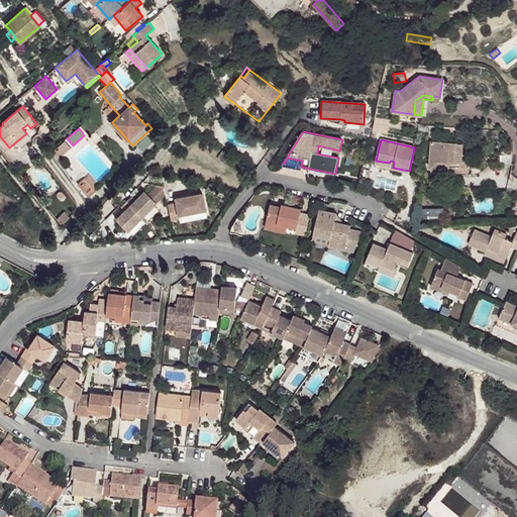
[(53,151),(58,159),(71,148),(65,141),(53,151)]
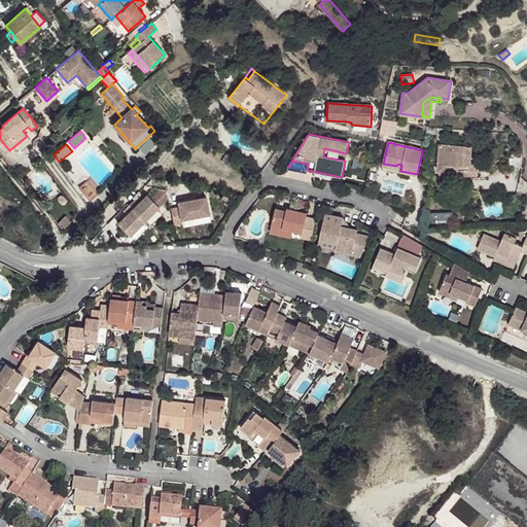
[(467,145),(440,144),(438,172),(440,172),(459,172),(458,174),(477,175),(478,164),(471,164),(471,146),(467,146),(467,145)]
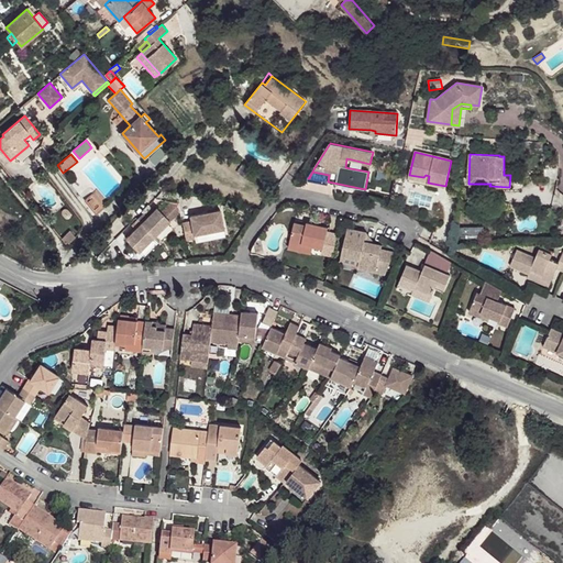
[(545,179),(559,179),(559,163),(545,163),(545,179)]
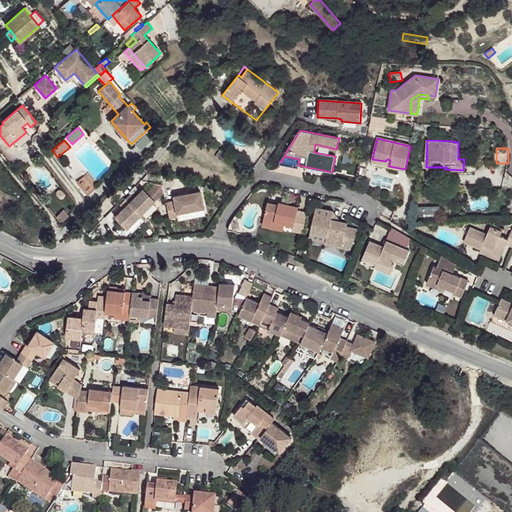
[(221,160),(235,168),(239,159),(226,151),(221,160)]
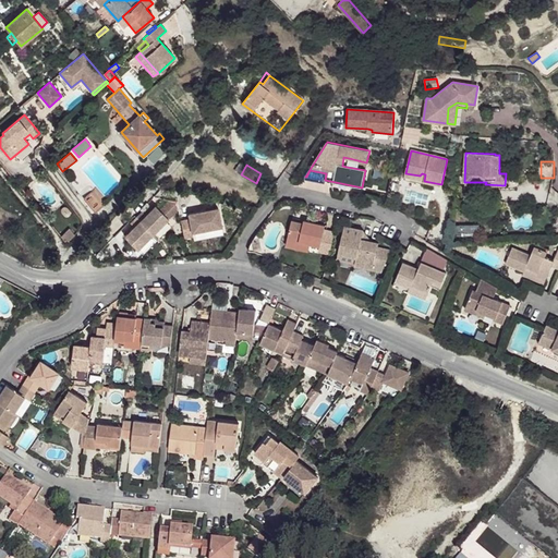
[(420,176),(405,173),(404,180),(423,184),(424,181),(425,174),(422,173),(420,176)]
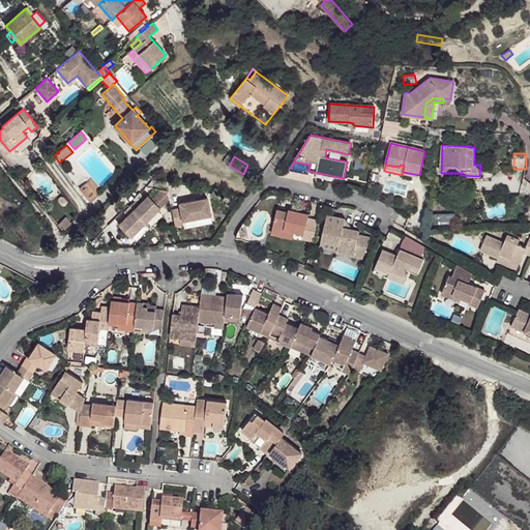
[(162,190),(151,201),(159,208),(170,199),(168,192),(162,190)]
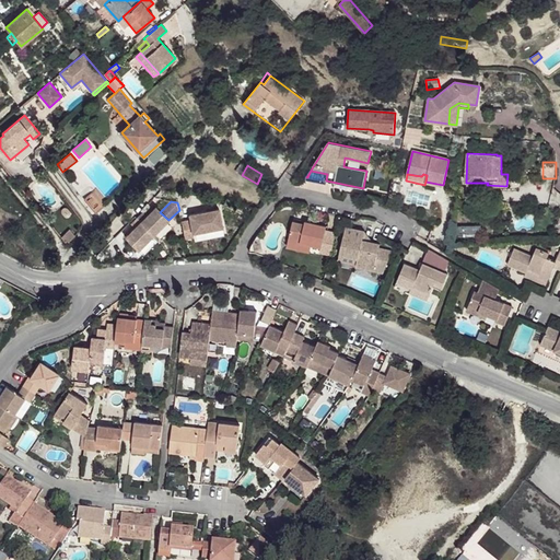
[(138,251),(168,220),(160,212),(155,207),(153,210),(148,205),(141,211),(142,212),(131,224),(132,225),(135,228),(128,234),(125,237),(138,251)]
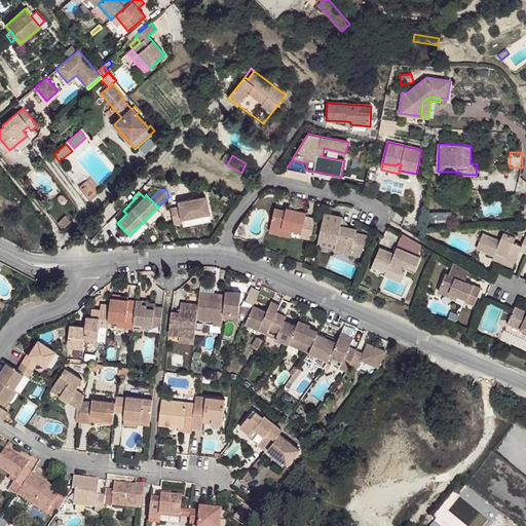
[(182,223),(181,220),(209,215),(205,197),(178,202),(179,208),(171,209),(174,225),(182,223)]
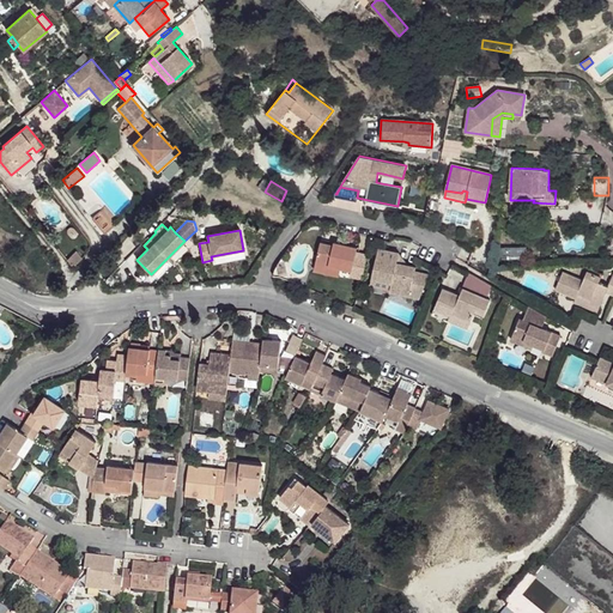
[(321,243),(315,265),(329,268),(331,265),(341,268),(352,271),(350,275),(362,279),(368,255),(356,253),(357,248),(334,243),(333,246),(321,243)]
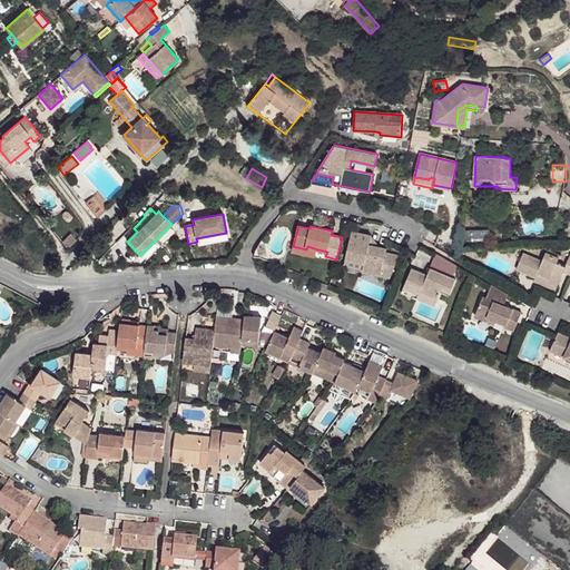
[(137,232),(135,229),(128,236),(130,238),(137,232)]
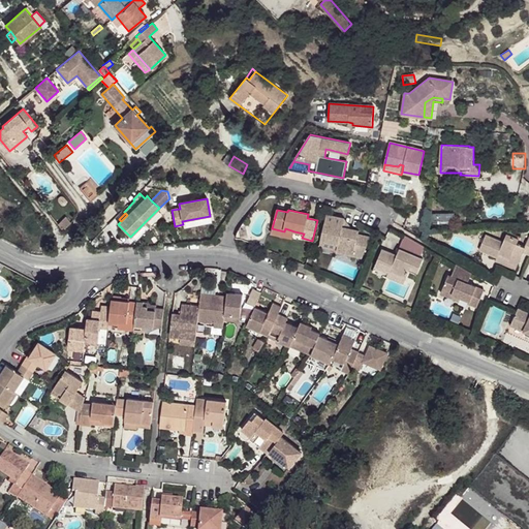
[(455,223),(455,213),(431,213),(431,223),(455,223)]
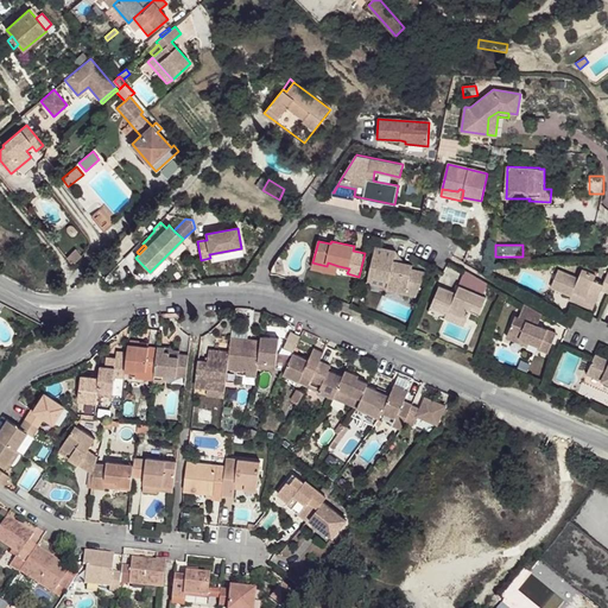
[(393,261),(396,251),(375,247),(368,277),(388,280),(387,287),(406,292),(406,291),(417,293),(425,273),(411,270),(412,265),(393,261)]
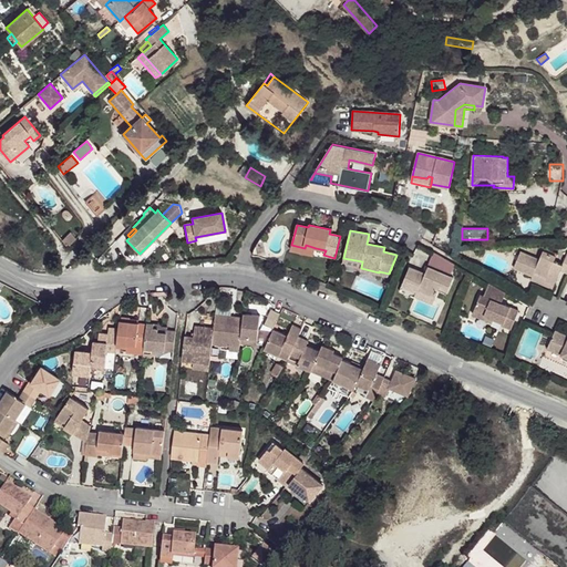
[(305,248),(291,245),(290,250),(313,256),(316,248),(306,245),(305,248)]
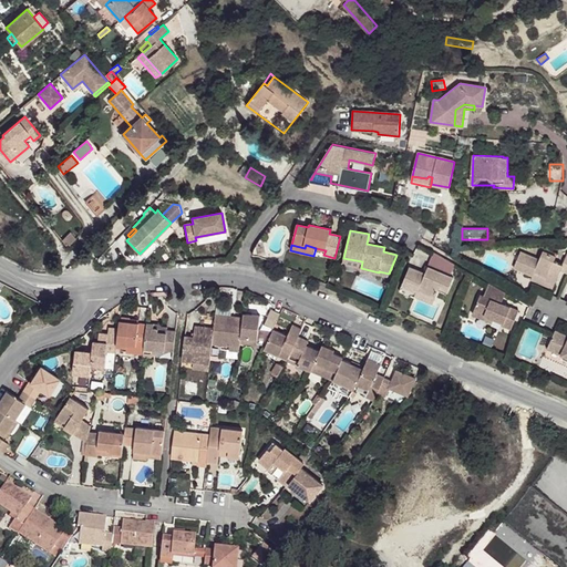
[(566,254),(563,265),(554,261),(556,256),(544,250),(543,250),(539,259),(521,251),(514,267),(533,275),(555,285),(560,270),(566,272),(566,254)]
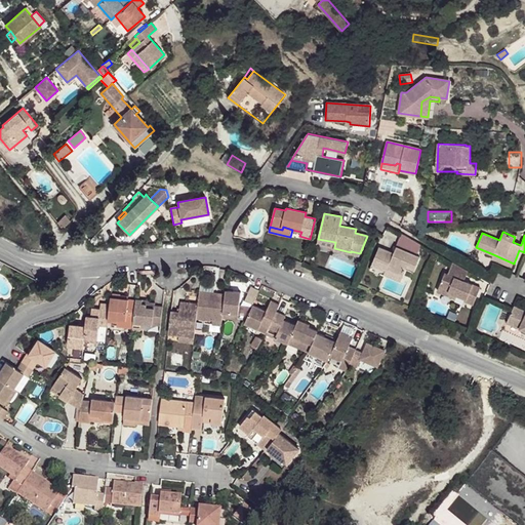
[(421,245),(402,234),(396,247),(397,247),(394,253),(379,247),(375,257),(390,264),(388,268),(403,275),(406,268),(408,264),(415,267),(419,256),(416,254),(421,245)]
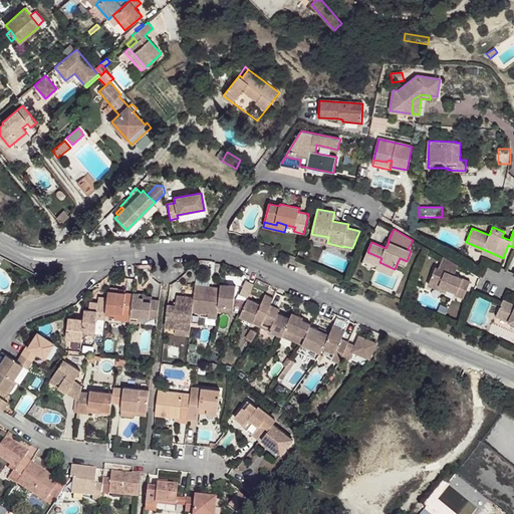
[(328,237),(311,234),(310,240),(327,243),(328,237)]
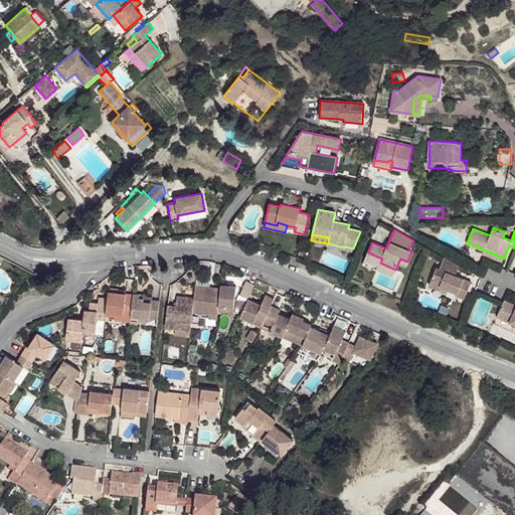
[(504,259),(484,249),(483,253),(502,262),(504,259)]
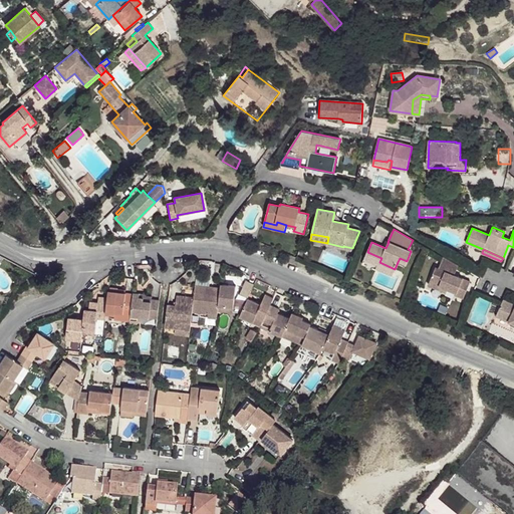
[(393,274),(395,269),(379,262),(381,258),(367,252),(364,259),(378,265),(377,267),(393,274)]
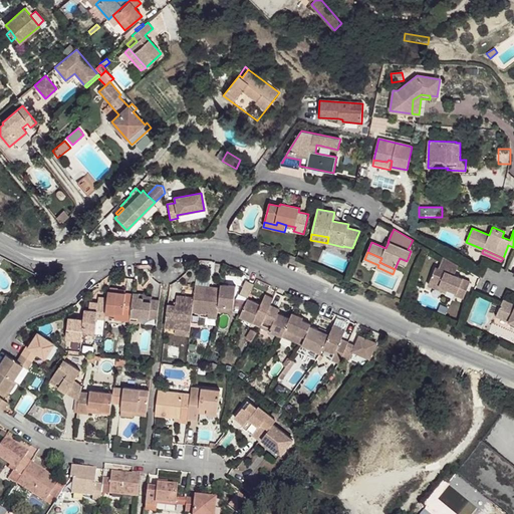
[(455,275),(459,266),(444,257),(438,269),(436,268),(428,285),(438,289),(440,286),(447,289),(456,293),(455,294),(463,298),(470,281),(455,275)]
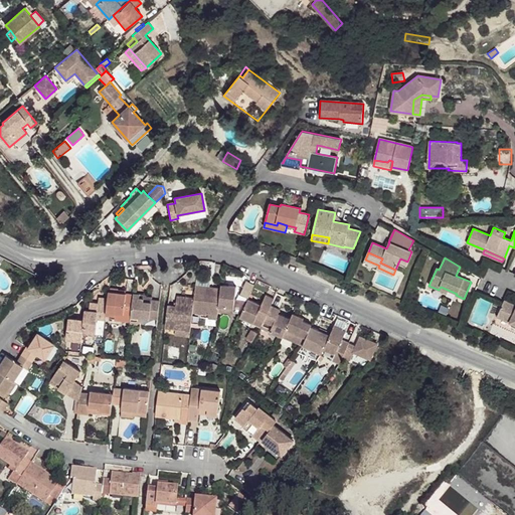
[(249,298),(254,285),(246,282),(240,294),(249,298)]
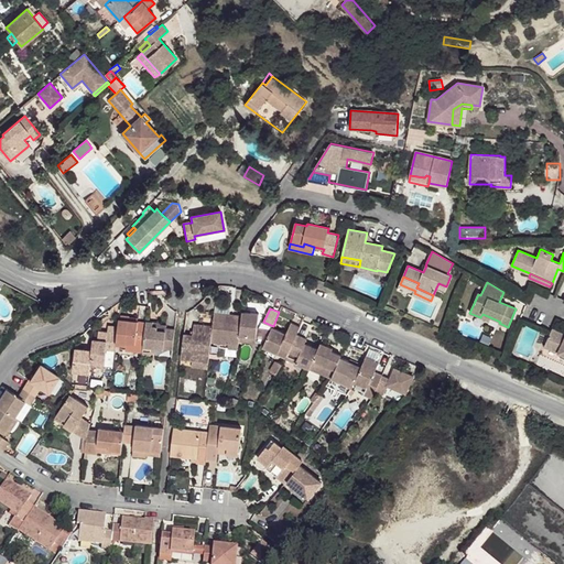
[(242,313),(241,317),(240,335),(257,337),(259,314),(242,313)]
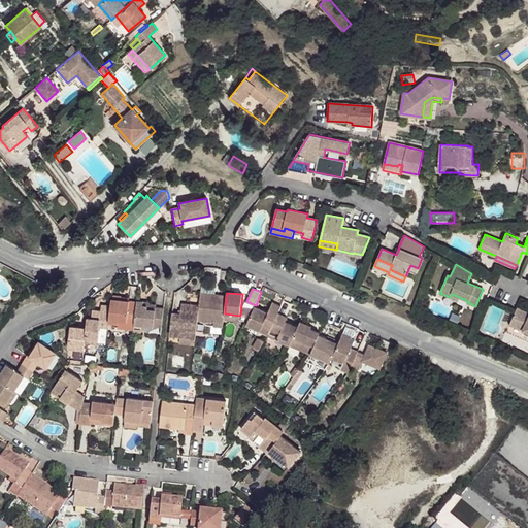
[(205,325),(223,327),(224,319),(225,314),(226,297),(201,294),(199,306),(198,320),(206,321),(205,325)]
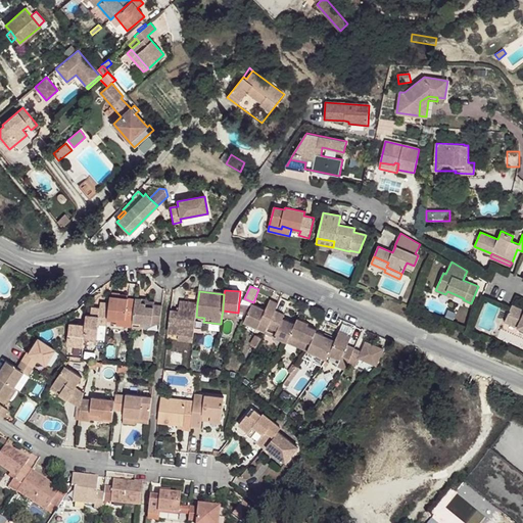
[(112,296),(110,296),(109,303),(107,319),(117,320),(116,325),(133,327),(136,299),(127,298),(112,296)]
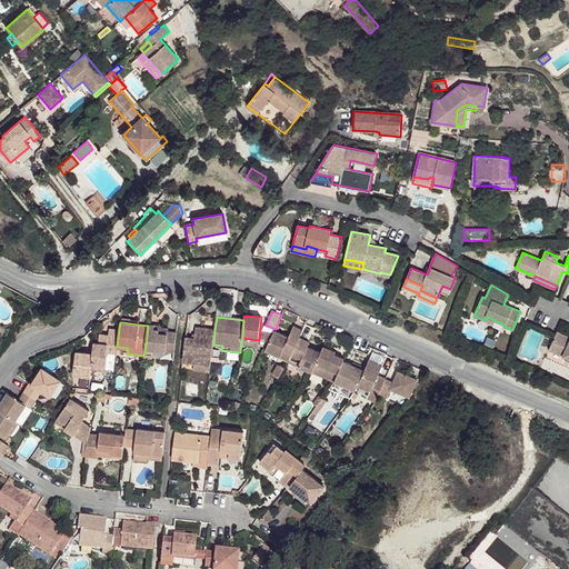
[(148,325),(148,326),(145,356),(145,357),(152,357),(156,355),(157,350),(175,352),(177,332),(168,332),(168,328),(161,328),(161,329),(155,328),(155,325),(148,325)]
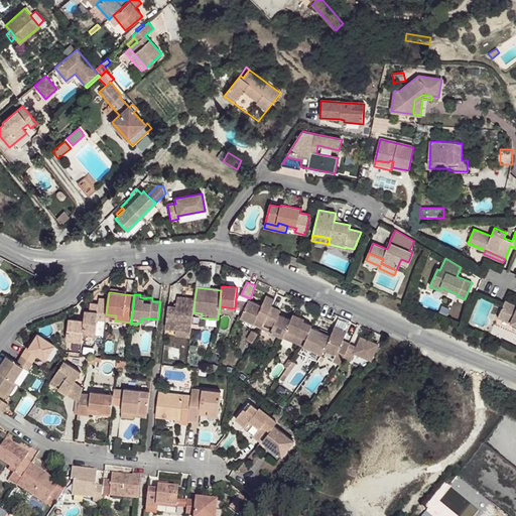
[(241,317),(262,327),(263,325),(272,305),(275,299),(266,295),(261,306),(249,300),(241,317)]
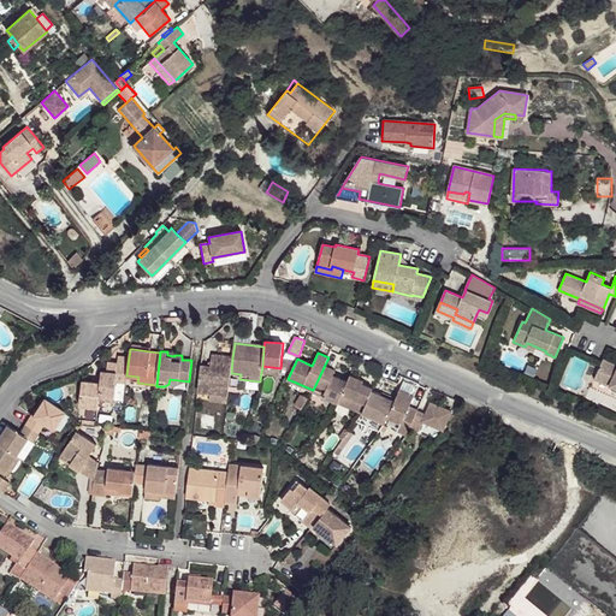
[(201,366),(199,392),(211,394),(229,396),(231,373),(232,357),(212,355),(211,367),(201,366)]
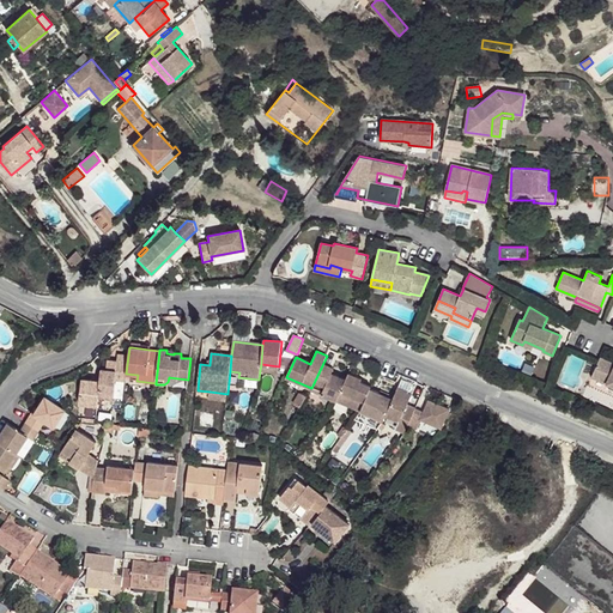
[(126,381),(126,374),(128,356),(117,354),(117,362),(108,360),(107,366),(102,366),(101,382),(83,380),(79,404),(97,406),(98,395),(114,398),(115,380),(126,381)]
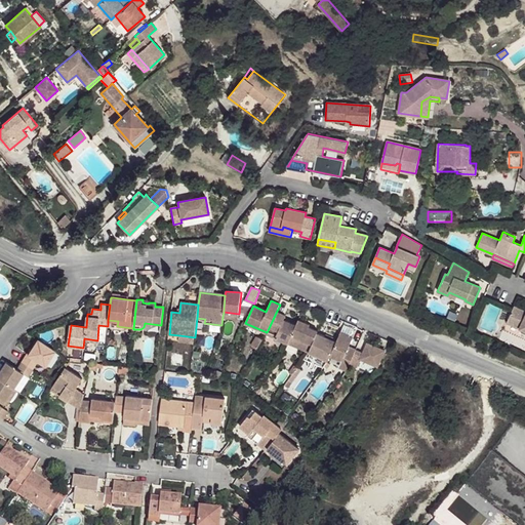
[(524,311),(514,306),(507,323),(524,330),(524,311)]
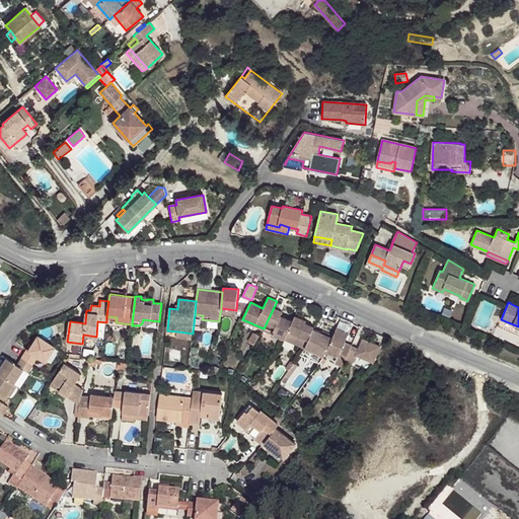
[(273,335),(285,340),(286,338),(293,321),(281,316),(283,311),(274,307),(265,326),(274,330),(273,335)]
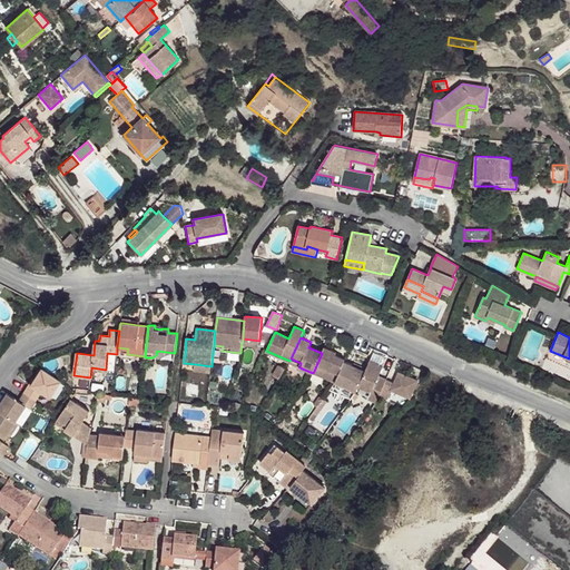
[(322,353),(314,371),(323,374),(322,377),(335,383),(344,363),(345,360),(335,356),(336,353),(324,347),(322,353)]
